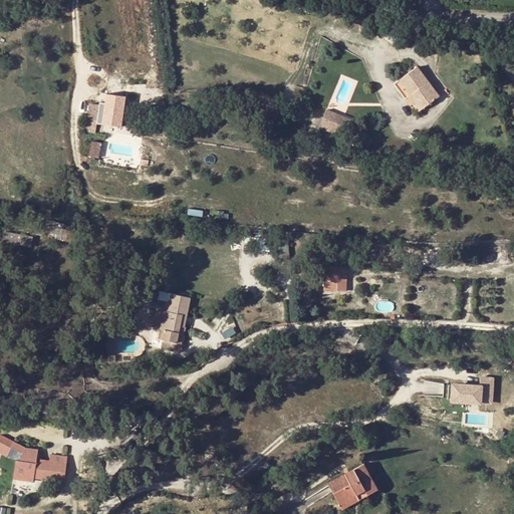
[(368,11),(357,8),(356,9),(353,22),(364,24),(367,12),(368,11)]
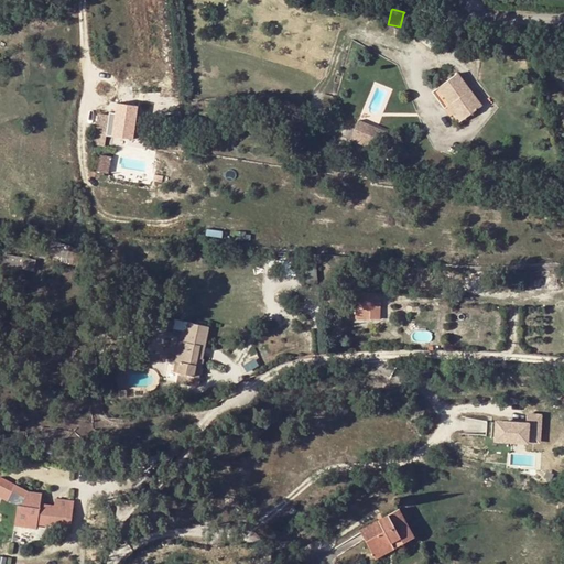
[(459,72),(441,86),(454,104),(456,101),(467,117),(484,105),(459,72)]
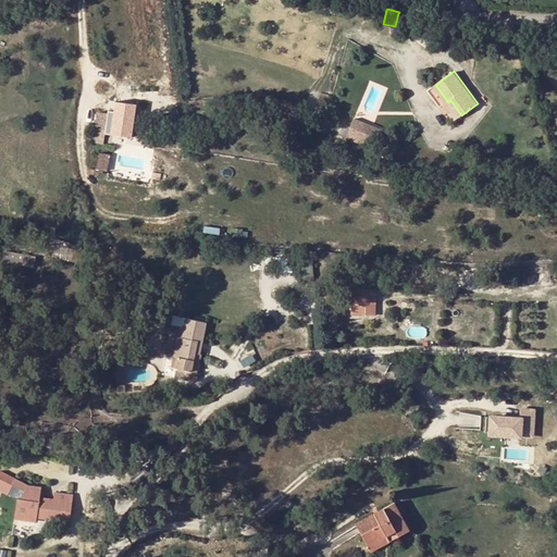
[(445,104),(456,119),(461,115),(450,100),(448,102),(445,104)]
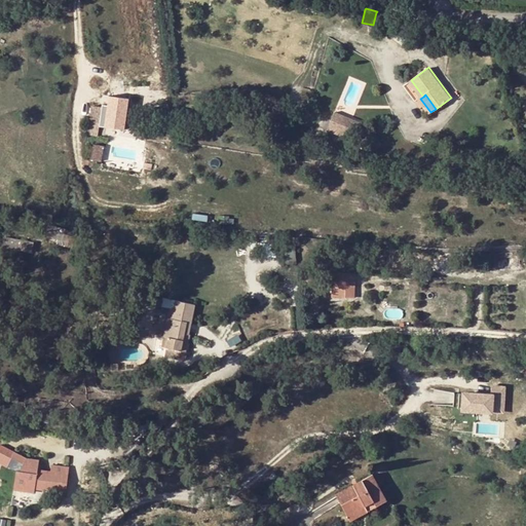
[(103,107),(94,105),(89,133),(100,134),(101,125),(106,125),(107,115),(102,115),(103,107)]
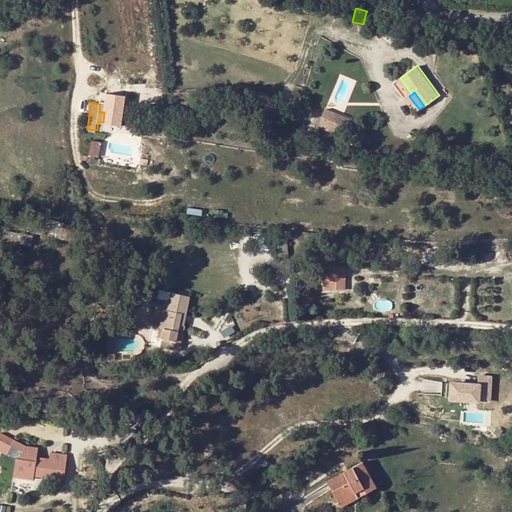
[(327,108),(324,116),(341,123),(344,115),(327,108)]
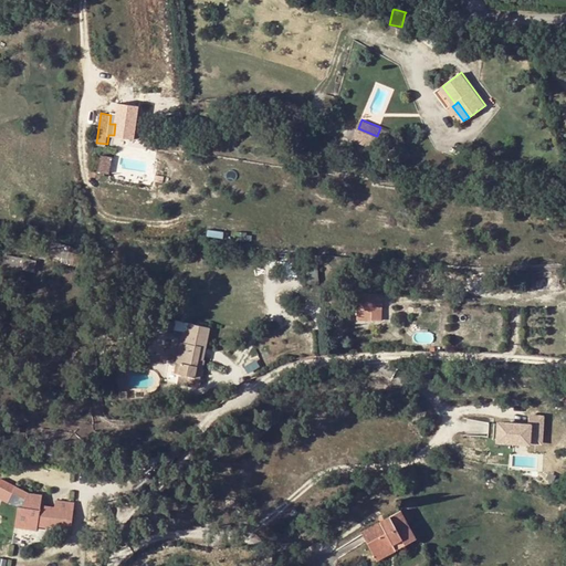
[(385,138),(388,130),(380,127),(377,136),(385,138)]
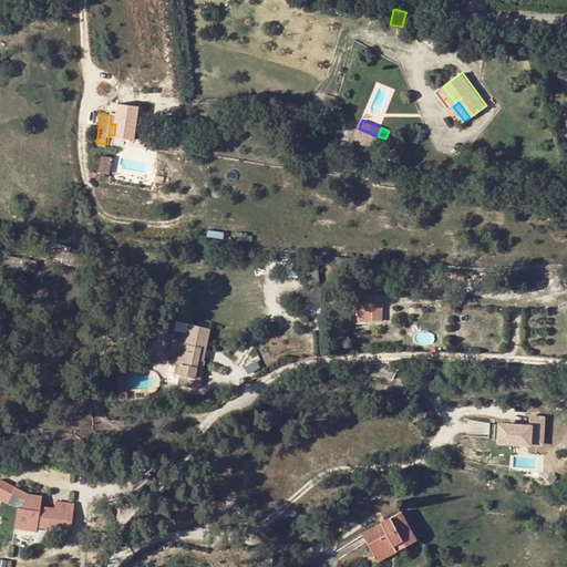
[(48,240),(44,250),(62,255),(64,245),(48,240)]
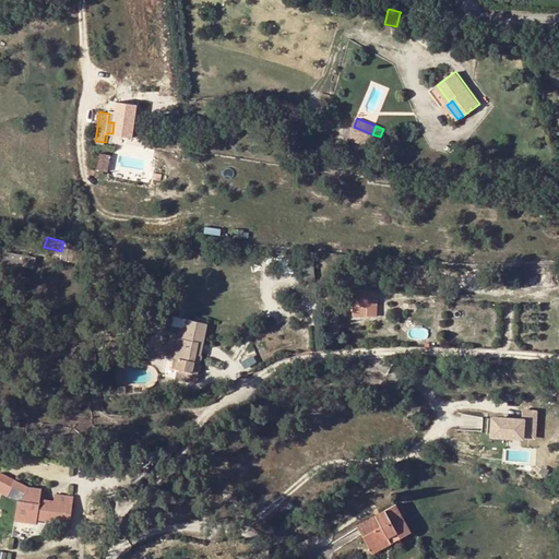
[(354,317),(368,317),(369,305),(369,293),(354,293),(354,317)]
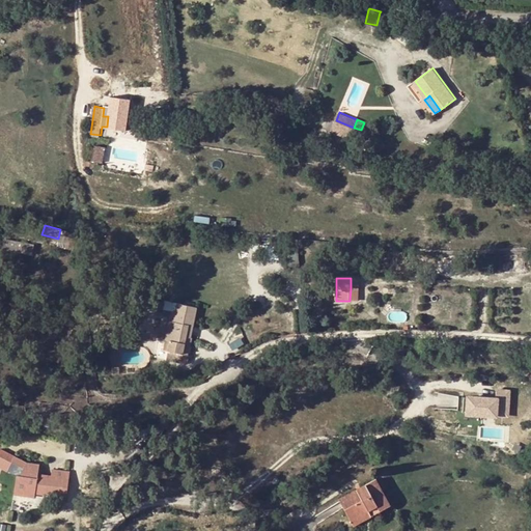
[(359,301),(359,278),(351,278),(351,289),(350,301),(359,301)]
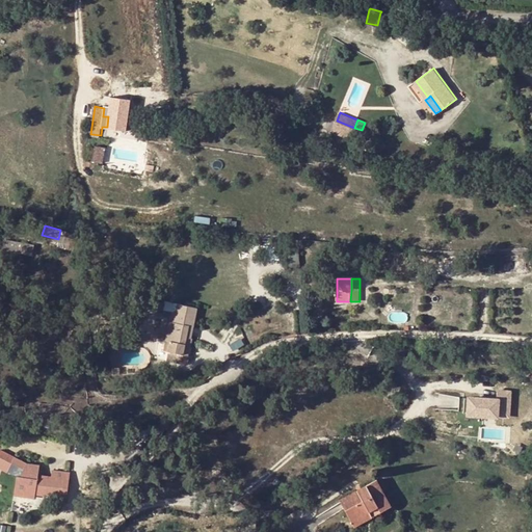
[(188,336),(192,337),(198,308),(180,303),(178,313),(171,312),(170,320),(167,340),(171,340),(169,350),(183,353),(190,354),(192,344),(186,343),(188,336)]
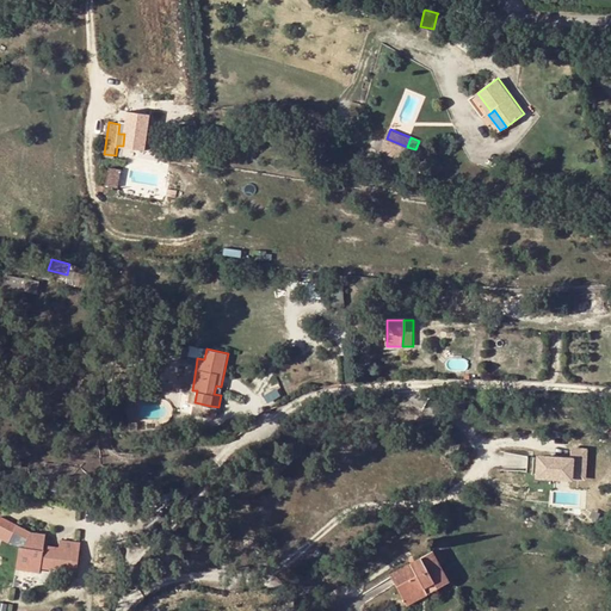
[(214,394),(221,395),(222,396),(224,387),(221,387),(216,386),(214,394)]
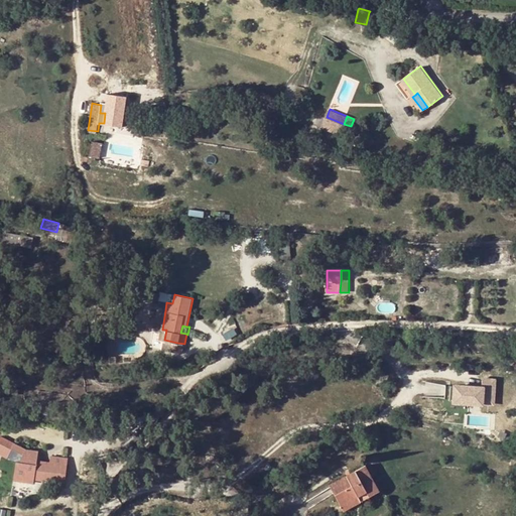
[(162,349),(175,352),(177,343),(164,340),(162,349)]
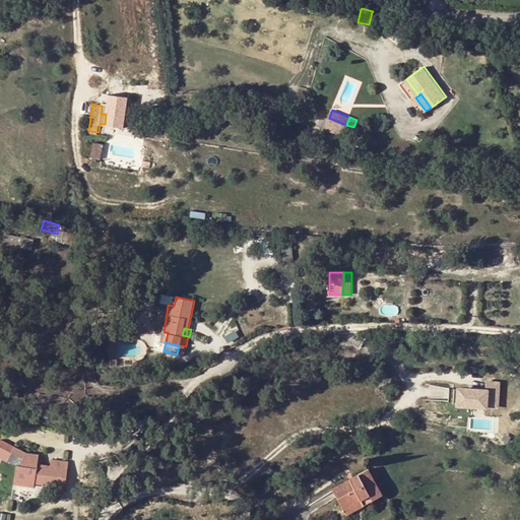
[(485,401),(497,402),(497,380),(485,379),(484,388),(454,388),(454,402),(472,401),(472,404),(485,404),(485,401)]
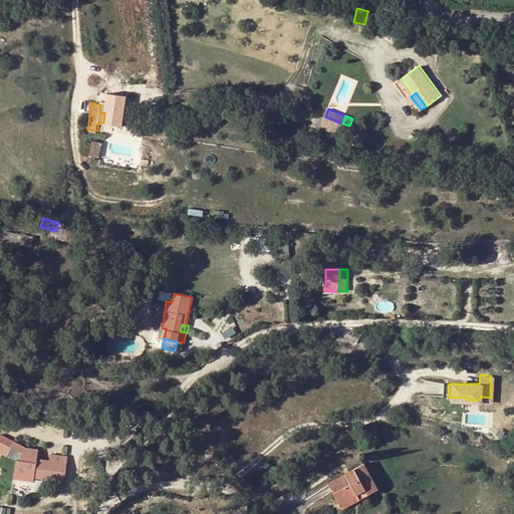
[(5,390),(17,392),(18,386),(6,383),(5,390)]
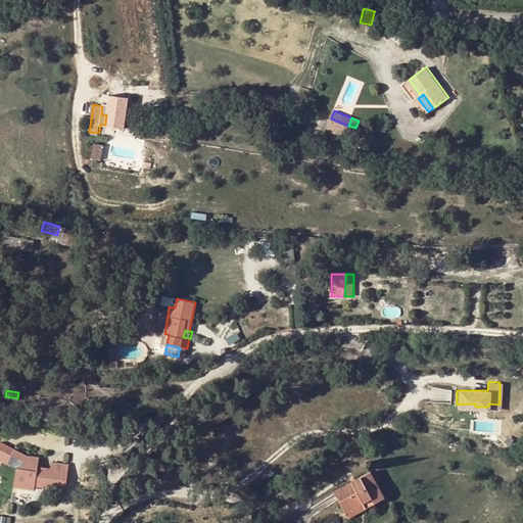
[(46,412),(45,419),(59,421),(60,414),(46,412)]
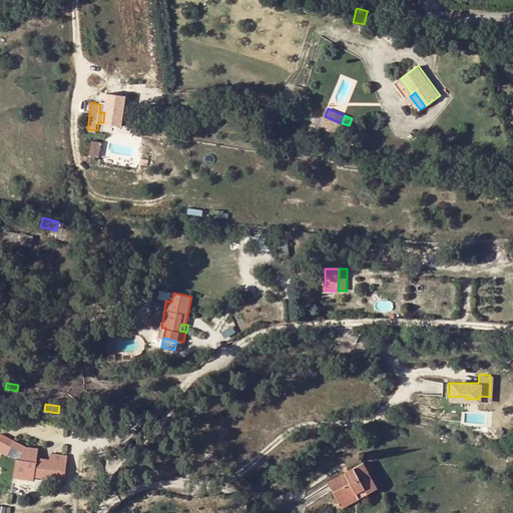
[(16,470),(35,473),(35,475),(51,477),(54,459),(37,457),(37,461),(31,460),(32,446),(27,446),(15,440),(15,441),(0,434),(0,450),(8,454),(12,445),(24,450),(21,459),(18,458),(16,470)]
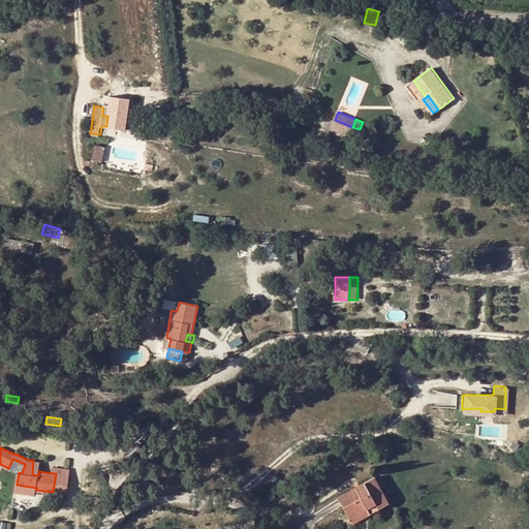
[(390,502),(375,476),(338,496),(340,498),(350,518),(368,507),(371,512),(390,502)]
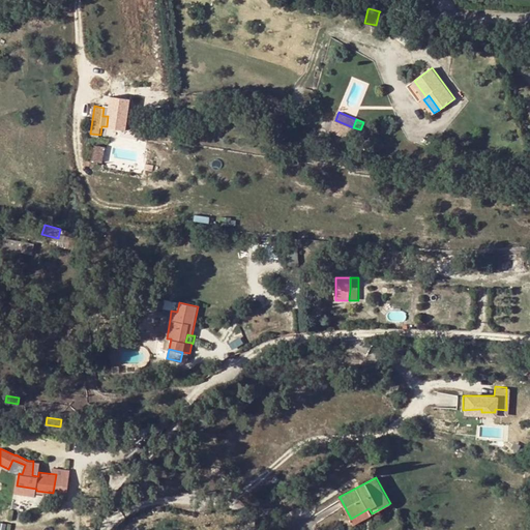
[(16,492),(35,495),(36,491),(36,489),(17,486),(16,492)]
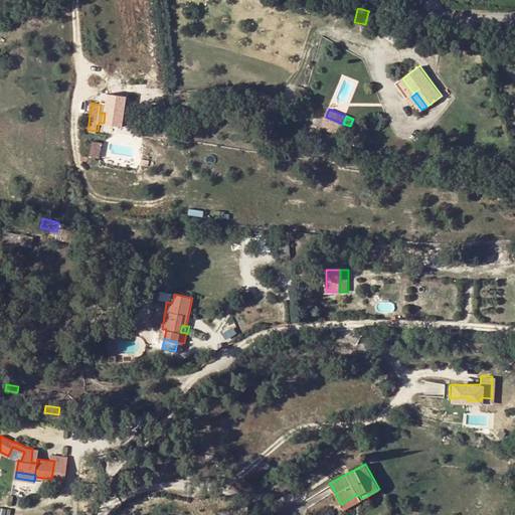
[(358,494),(341,504),(344,509),(362,500),(361,499),(358,494)]
